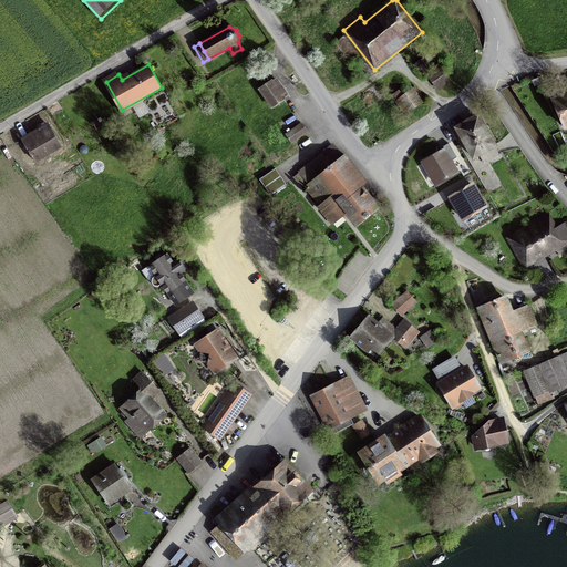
[(442,68),(432,74),(441,88),(451,81),(442,68)]
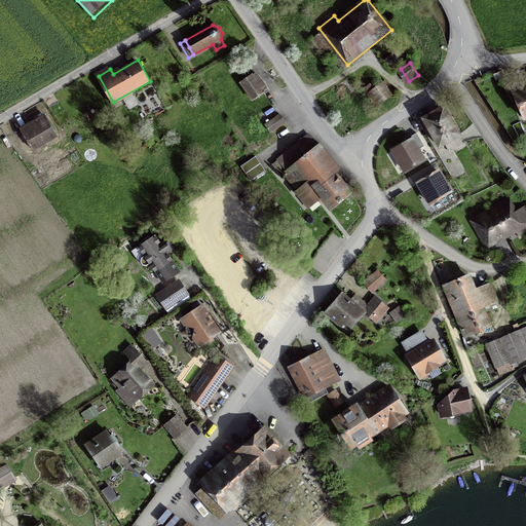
[(263,92),(252,76),(241,83),(253,99),(263,92)]
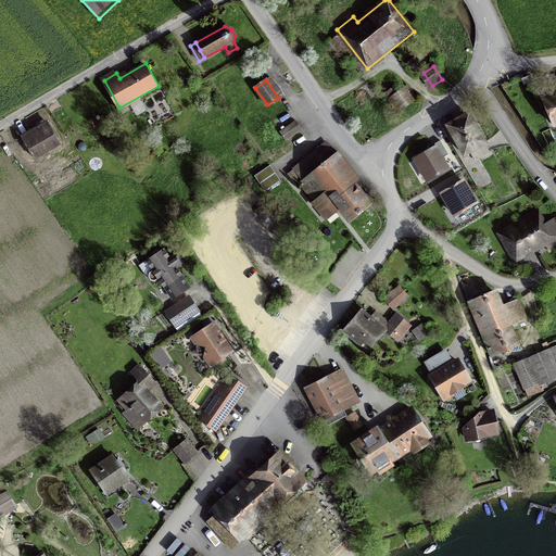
[(406,87),(390,100),(399,111),(415,98),(406,87)]
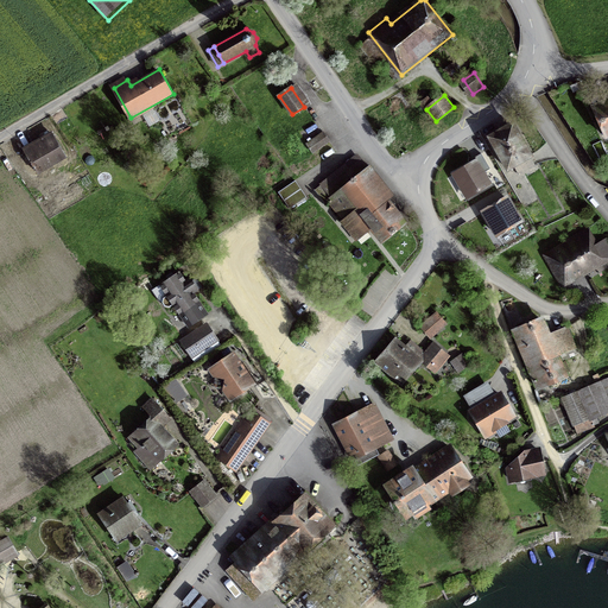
[(607,100),(594,106),(606,134),(607,132),(607,100)]
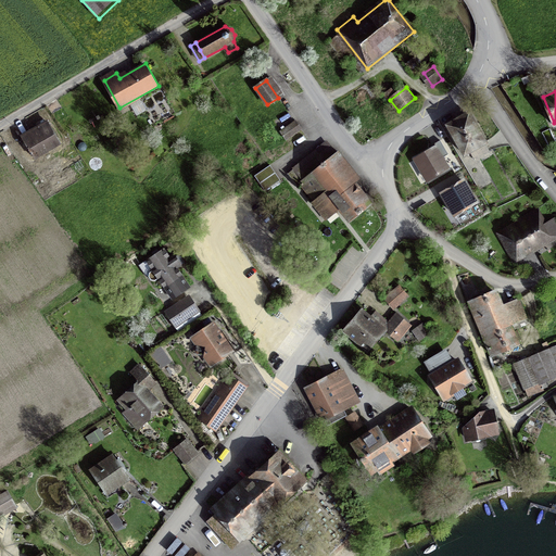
[(470,111),(449,123),(466,153),(488,141),(470,111)]
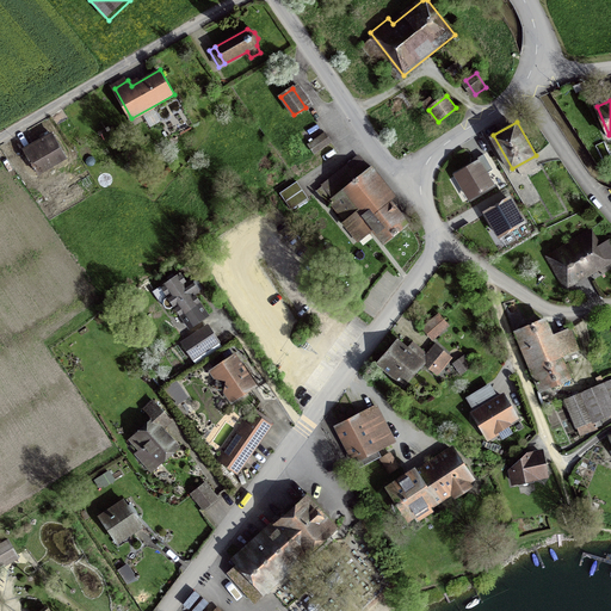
[(51,133),(24,148),(39,173),(66,159),(51,133)]
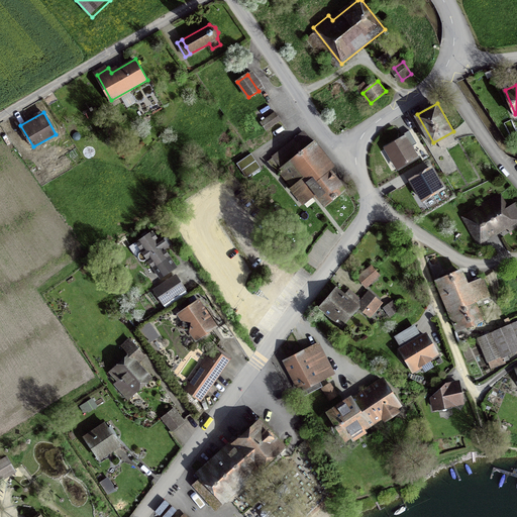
[(279,118),(275,112),(261,121),(266,128),(279,118)]
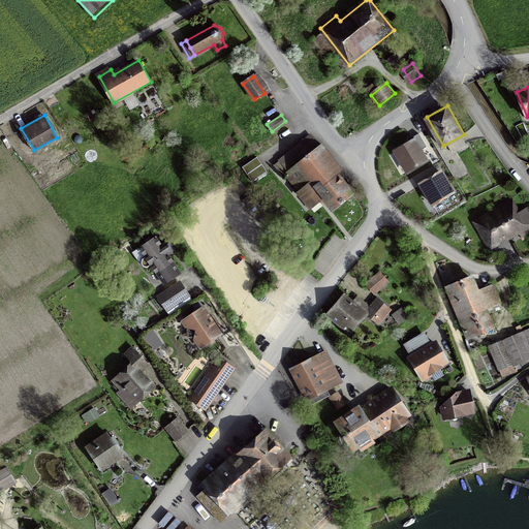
[(283,177),(285,175),(299,191),(297,192),(304,200),(311,194),(318,203),(323,198),(333,209),(351,193),(317,150),(319,148),(312,137),(281,162),(280,160),(274,164),(283,177)]
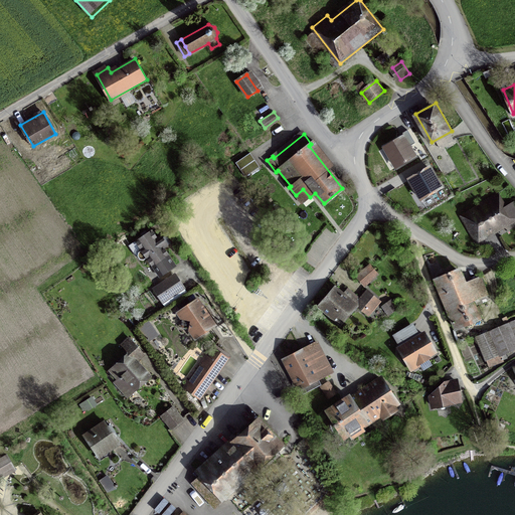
[(413,155),(402,136),(383,147),(394,166),(413,155)]
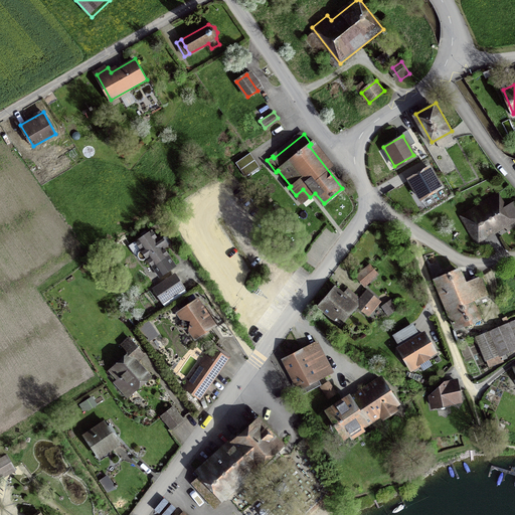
[(258,167),(248,153),(235,162),(244,176),(258,167)]
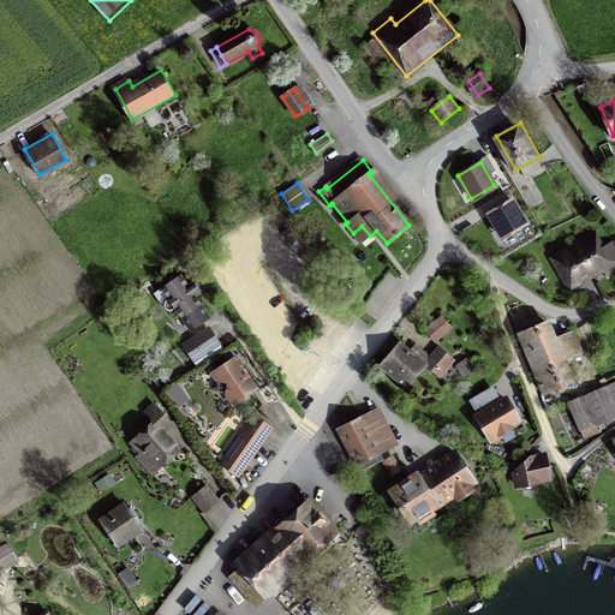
[(512,199),(488,213),(500,236),(525,222),(512,199)]
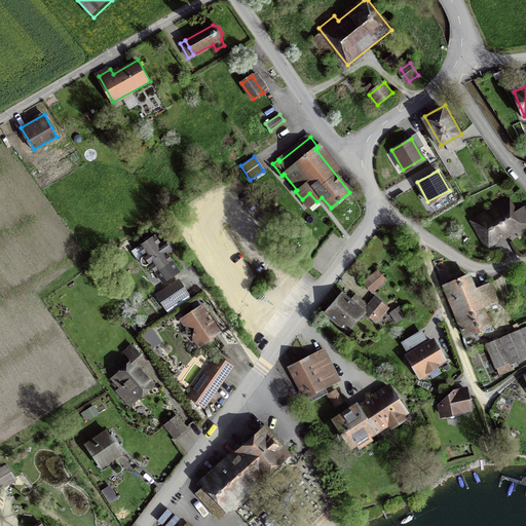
[(309,208),(316,201),(309,193),(302,199),(309,208)]
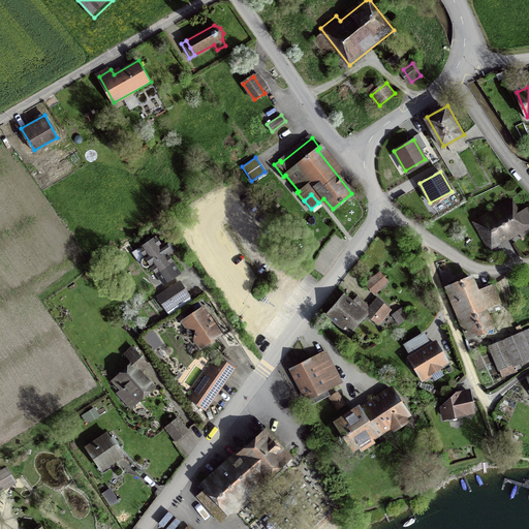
[(528,215),(519,198),(478,223),(493,248),(528,225),(528,215)]
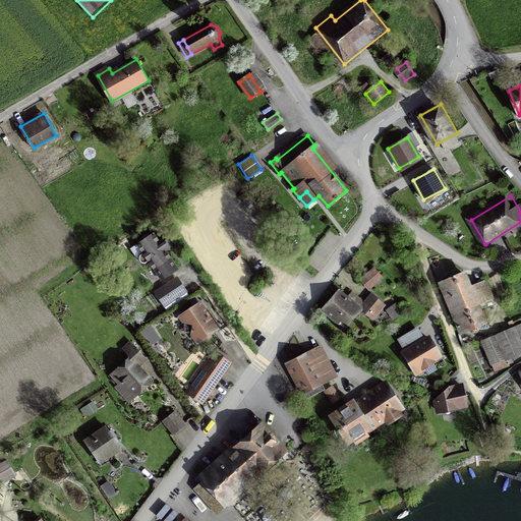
[(154,234),(137,245),(143,253),(139,255),(139,259),(141,263),(146,263),(149,261),(162,280),(177,269),(165,250),(169,248),(163,239),(159,241),(154,234)]
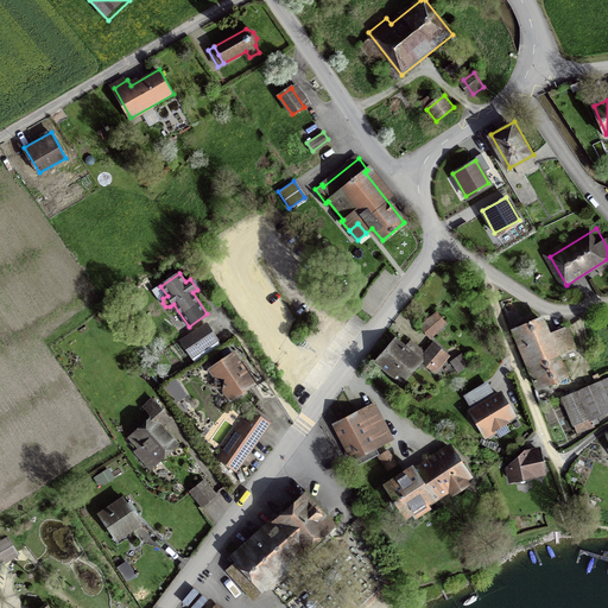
[(445,323),(436,312),(420,327),(431,337),(445,323)]
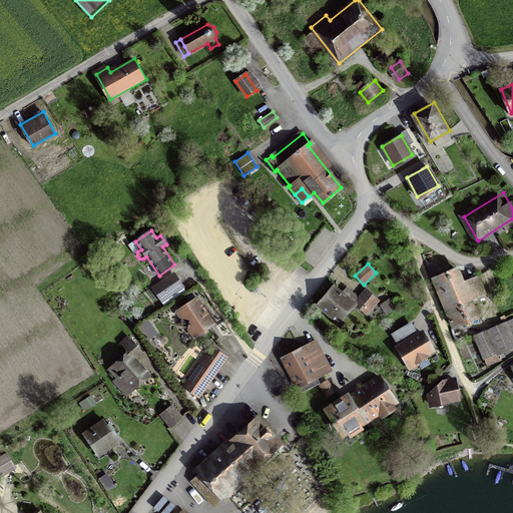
[(459,268),(436,277),(455,325),(479,316),(471,296),(483,291),(478,279),(465,284),(459,268)]
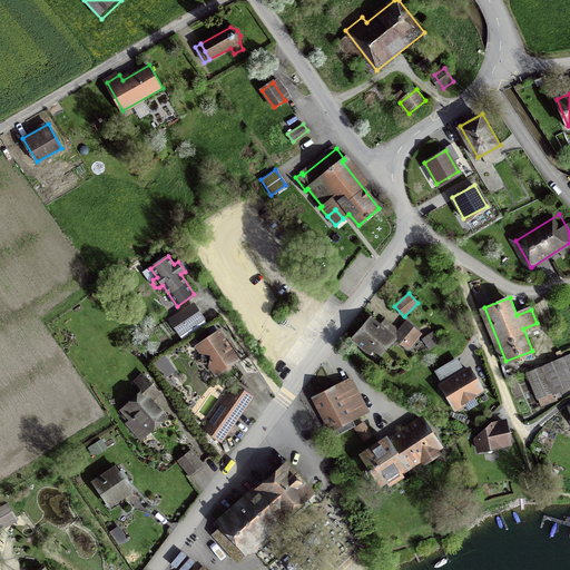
[(195,303),(170,320),(182,335),(206,318),(195,303)]
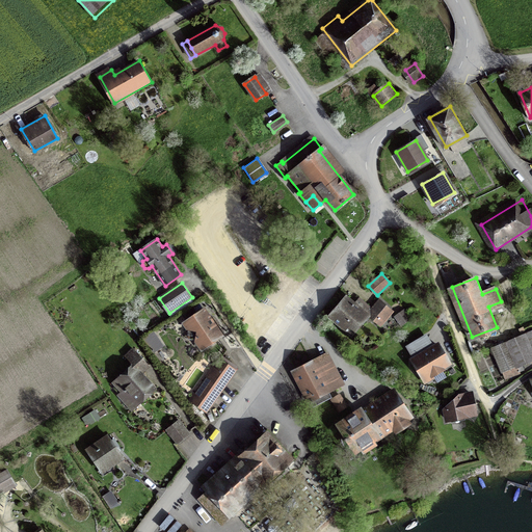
[(368,317),(379,327),(392,312),(379,301),(367,316),(345,297),(327,318),(350,337),(368,317)]
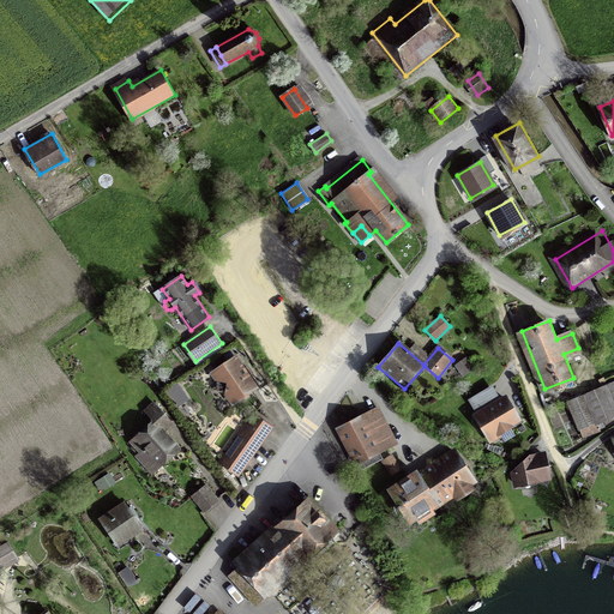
[(235,357),(212,373),(217,380),(228,383),(226,393),(233,403),(256,387),(235,357)]
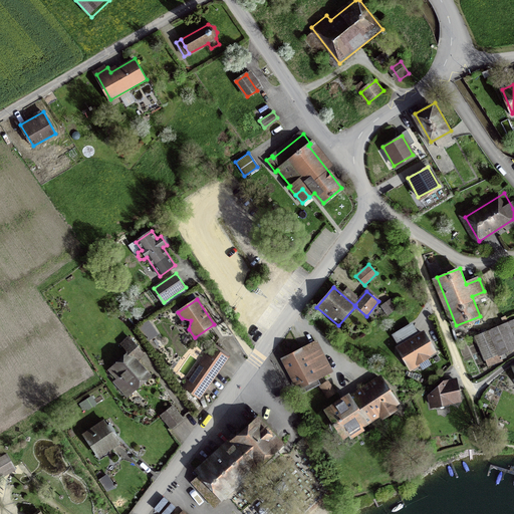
[(396,308),(390,299),(381,305),(388,313),(396,308)]
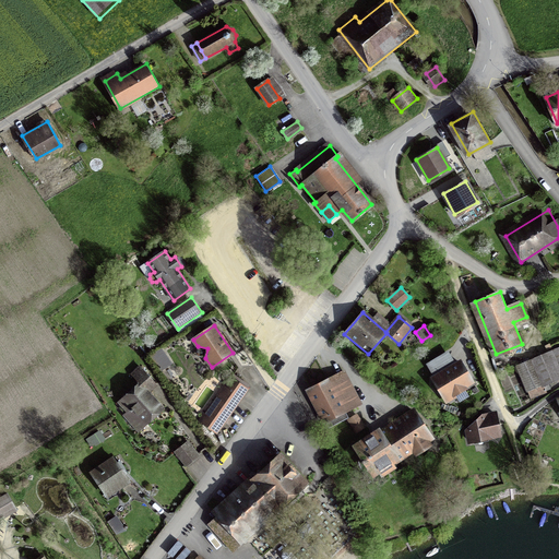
[(205,358),(207,348),(198,346),(197,356),(205,358)]
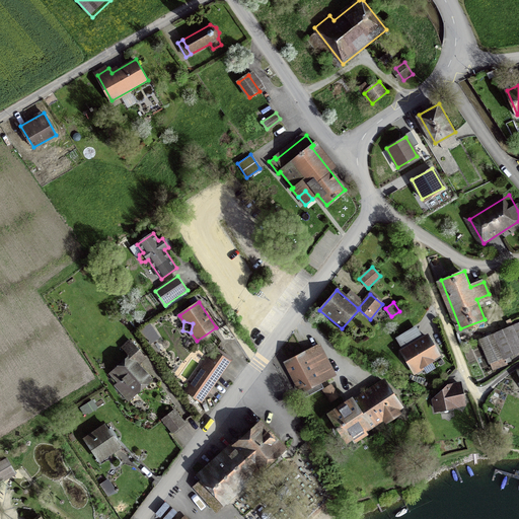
[(518,326),(486,340),(495,361),(518,351),(518,326)]
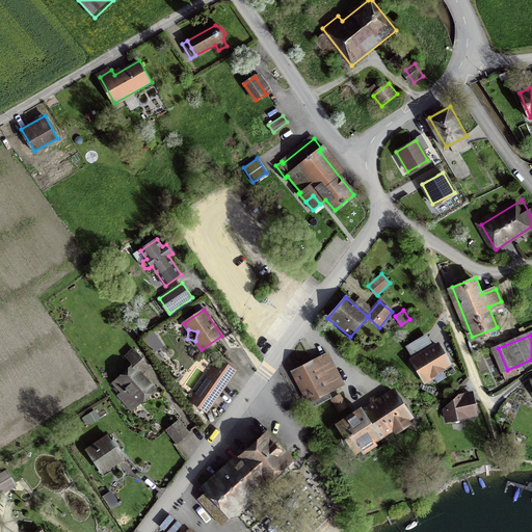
[(437,343),(411,358),(424,379),(450,364),(437,343)]
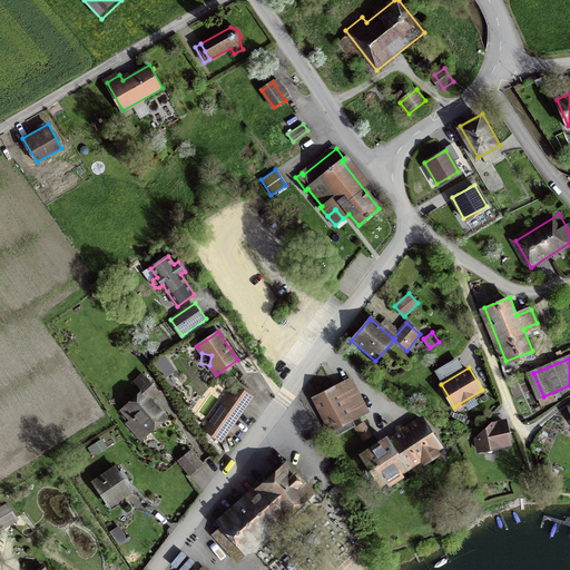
[(350,380),(314,399),(332,432),(367,412),(350,380)]
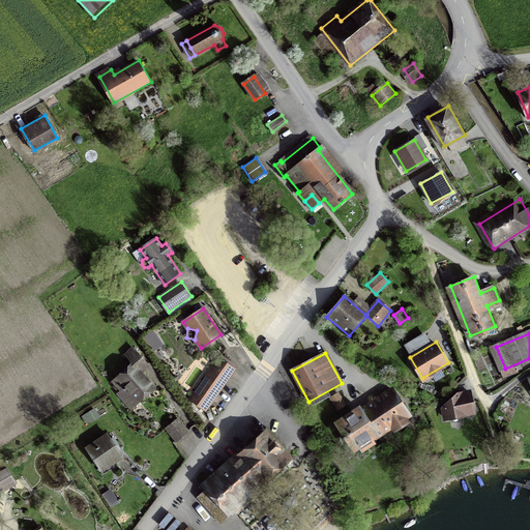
[(234,370),(219,358),(190,400),(205,410),(234,370)]
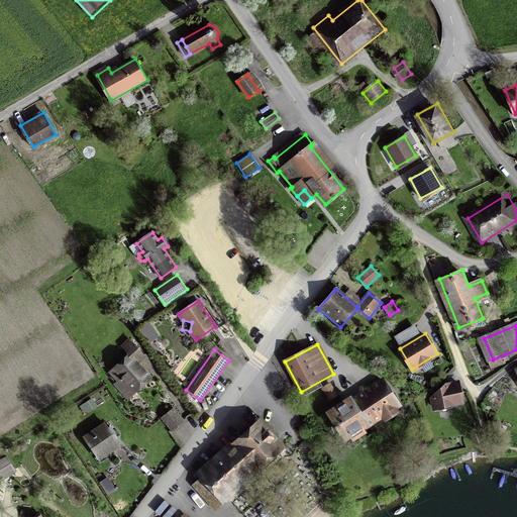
[(128,355),(109,373),(131,397),(150,380),(128,355)]
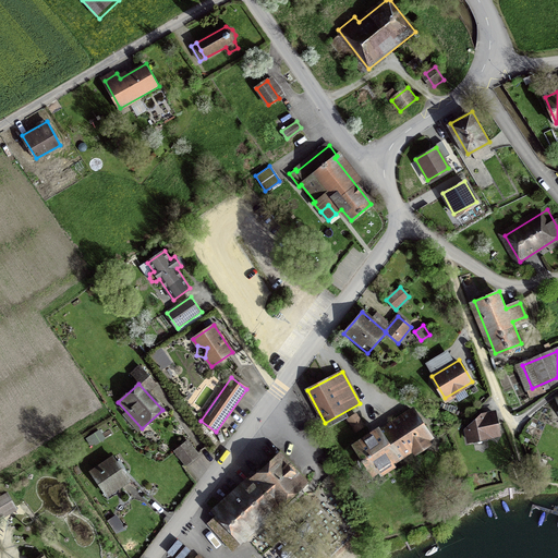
[(373,436),(356,447),(374,472),(395,457),(398,461),(431,438),(412,413),(379,436),(375,431),(371,434),(373,436)]
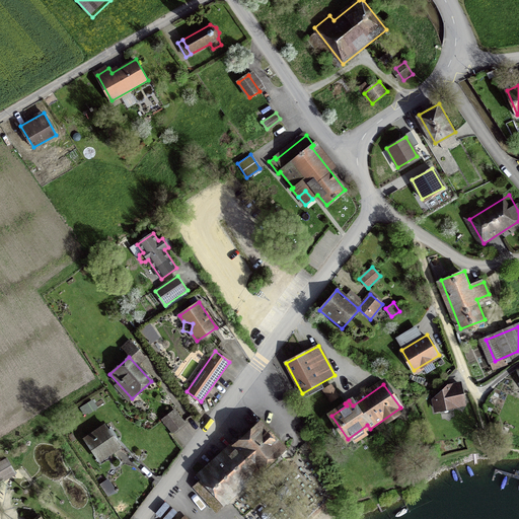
[(433,398),(435,411),(463,406),(460,385),(446,387),(433,398)]
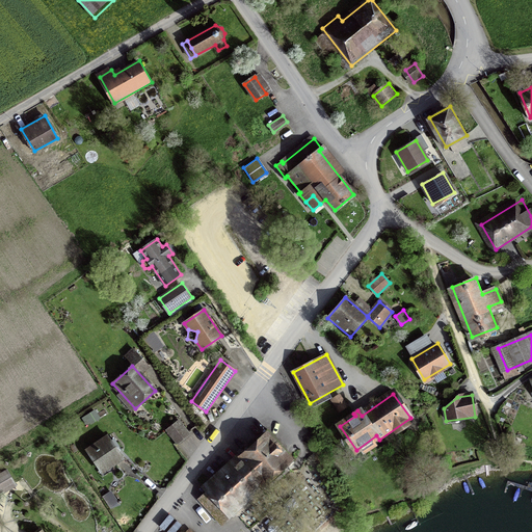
[(99,418),(94,410),(84,417),(89,424),(99,418)]
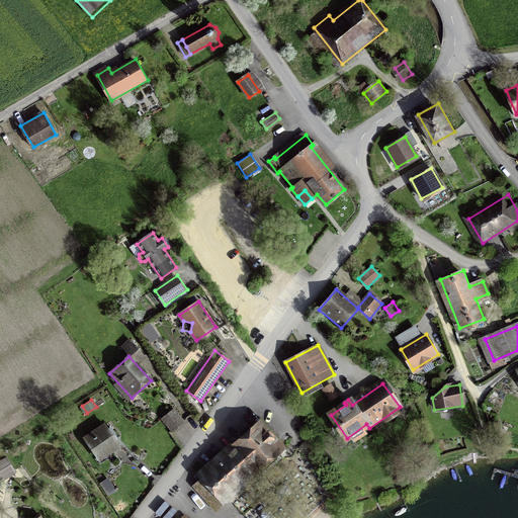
[(173,431),(185,422),(175,410),(164,419),(173,431)]
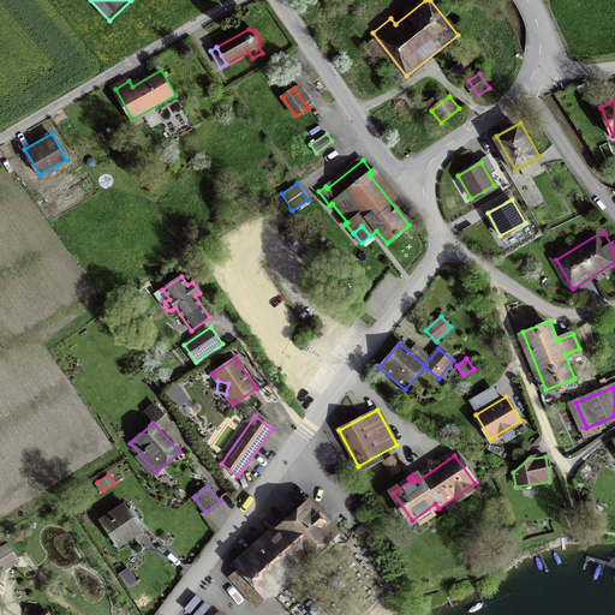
[(126,505),(102,520),(120,548),(144,531),(126,505)]
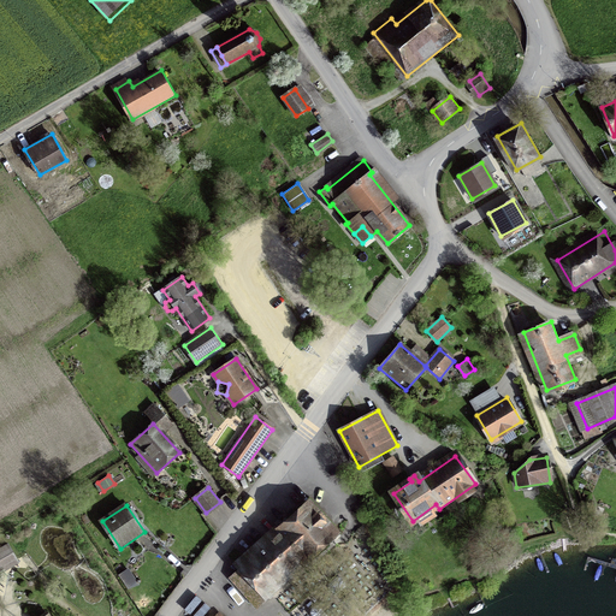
[(280,532),(230,578),(258,608),(270,597),(264,591),(302,556),(307,562),(336,535),(331,531),(332,531),(309,505),(280,532)]
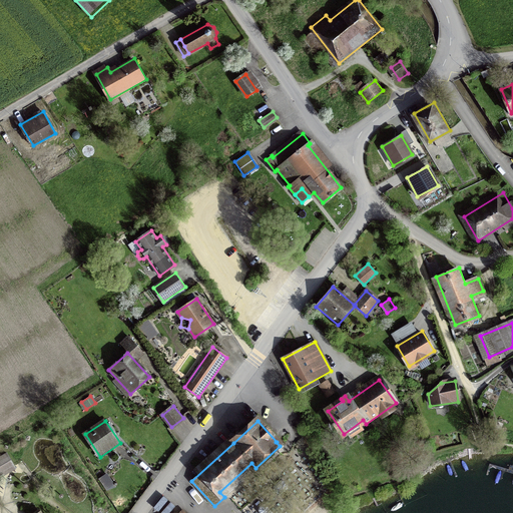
[(0,474),(5,472),(14,466),(6,452),(0,456),(0,474)]
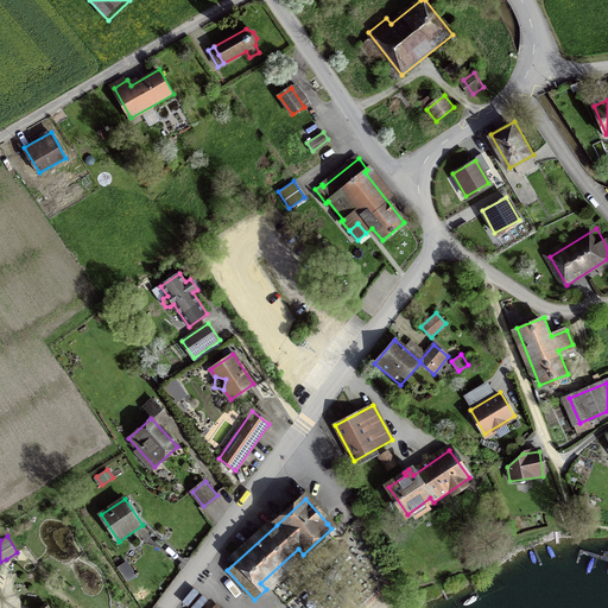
[(127,581),(137,575),(127,561),(118,567),(127,581)]
